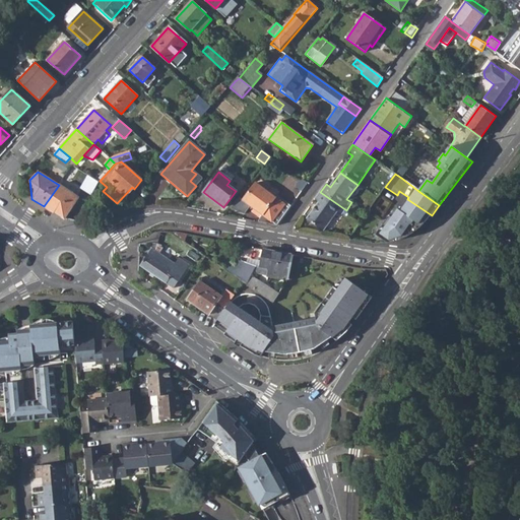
[(283,216),(290,206),(276,196),(275,198),(269,194),(255,184),(242,201),(253,210),(251,213),(260,219),(259,222),(266,224),(269,214),(283,216)]
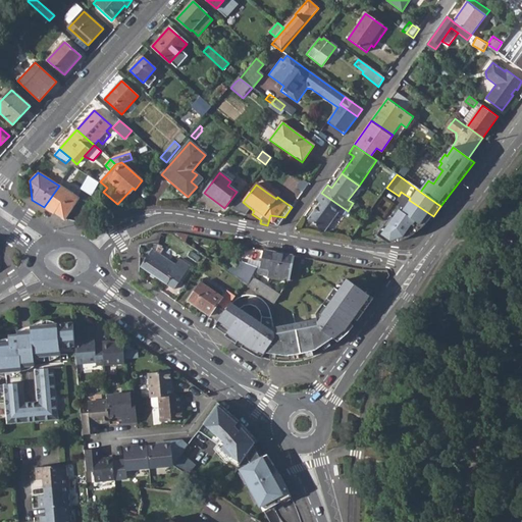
[(54,212),(64,219),(79,199),(59,186),(44,207),(54,214),(54,212)]
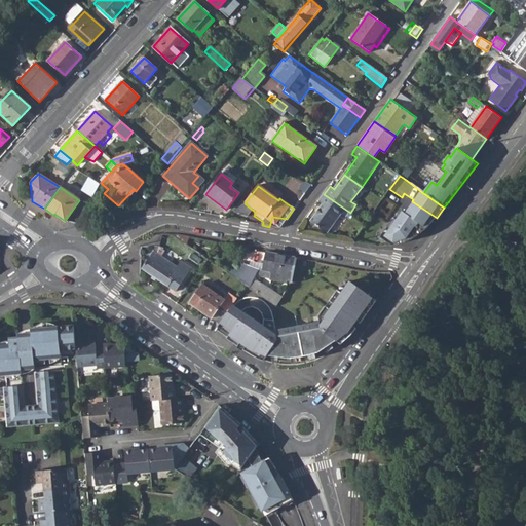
[(310,222),(328,234),(341,215),(346,218),(350,213),(324,194),(317,202),(323,205),(310,222)]
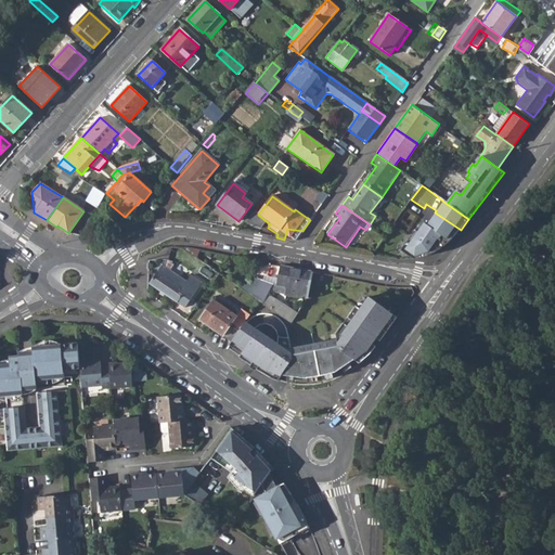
[(287,229),(284,240),(295,242),(302,231),(287,229)]
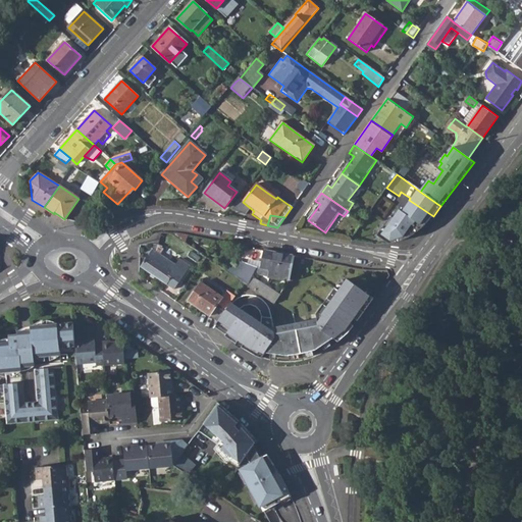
[(350,241),(366,245),(368,227),(360,225),(350,241)]
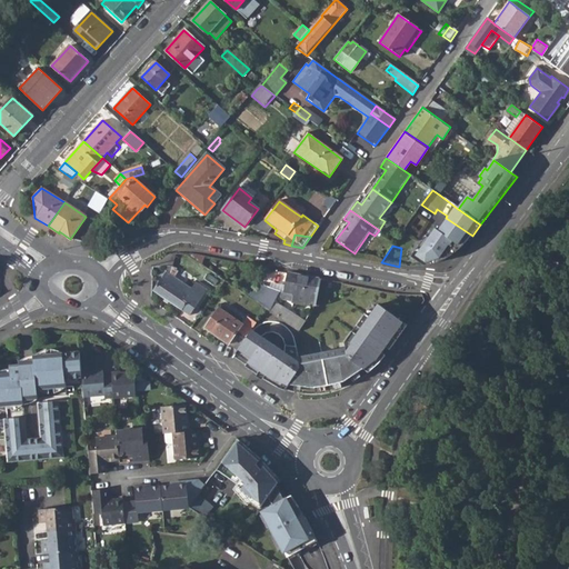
[(182,253),(202,266),(205,257),(182,253)]
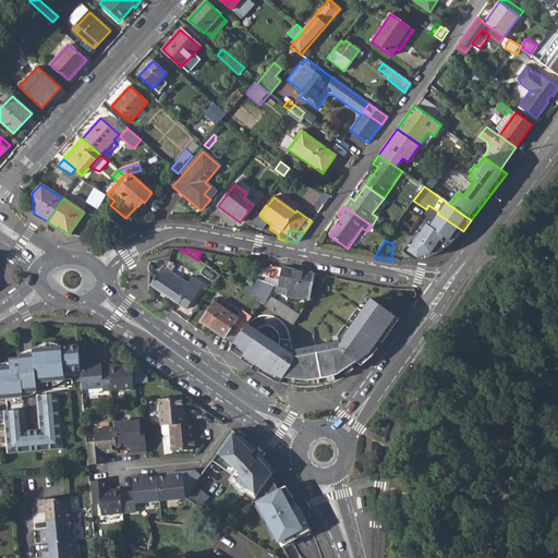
[(150,286),(186,311),(199,292),(203,287),(174,267),(179,263),(169,263),(167,270),(164,268),(150,286)]
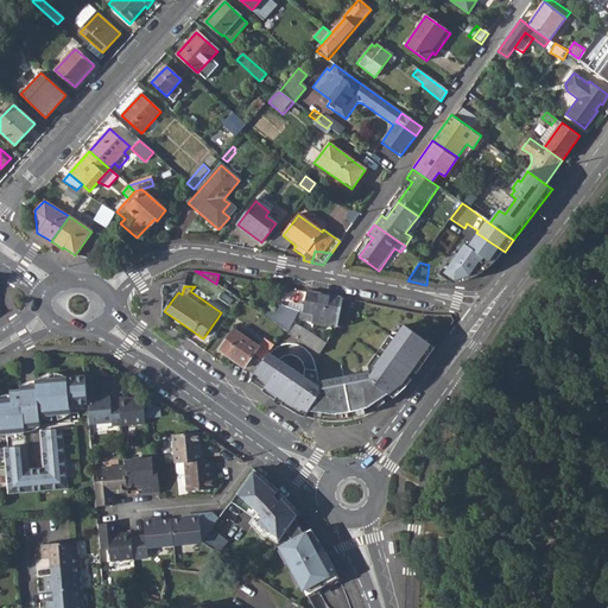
[(329,331),(331,334),(336,327),(341,299),(308,292),(303,314),(312,316),(311,323),(331,328),(329,331)]
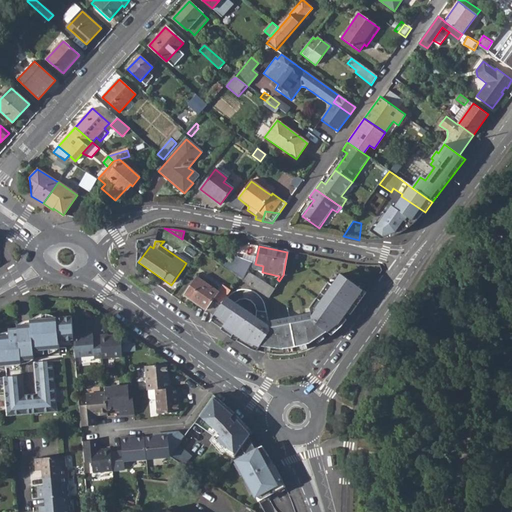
[(287,252),(283,275),(296,277),(313,284),(314,277),(305,275),(308,262),(305,259),(303,258),(299,258),(300,254),(287,252)]
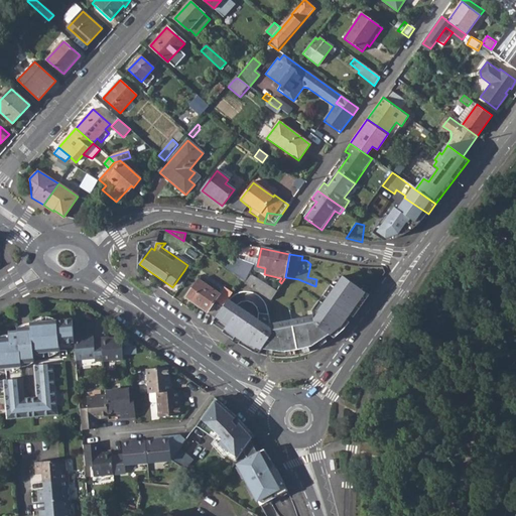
[(236,277),(245,283),(253,267),(244,262),(236,277)]
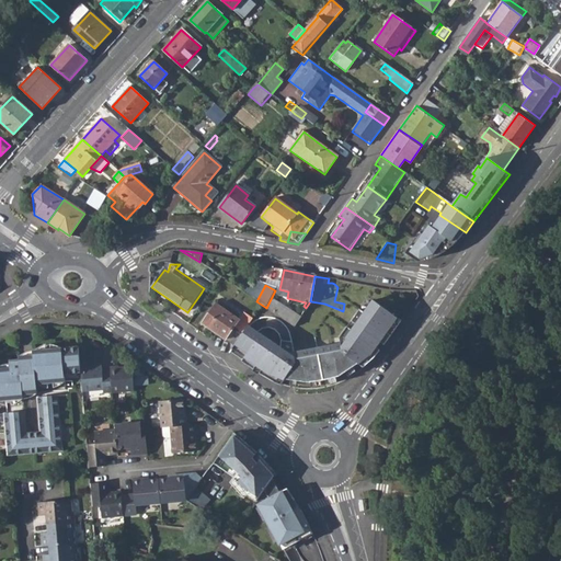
[(404,300),(412,306),(419,297),(416,292),(409,292),(404,300)]
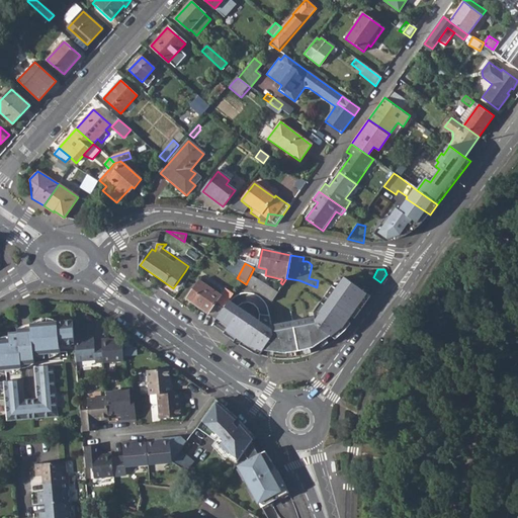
[(265,326),(229,300),(225,307),(217,318),(228,326),(223,333),(241,346),(249,350),(258,354),(261,349),(283,352),(289,351),(301,349),(310,347),(328,335),(335,340),(341,334),(349,325),(356,316),(369,296),(343,277),(335,289),(331,286),(313,312),(313,318),(265,326)]
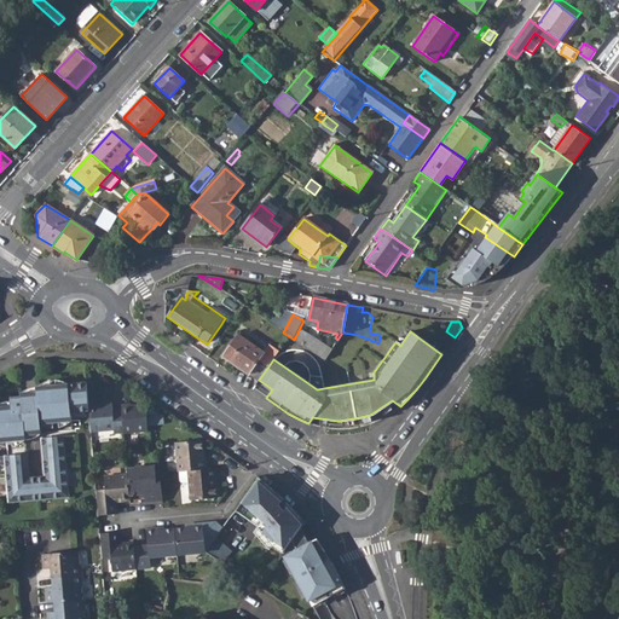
[(348,354),(358,335),(342,333),(337,340),(333,347),(348,354)]
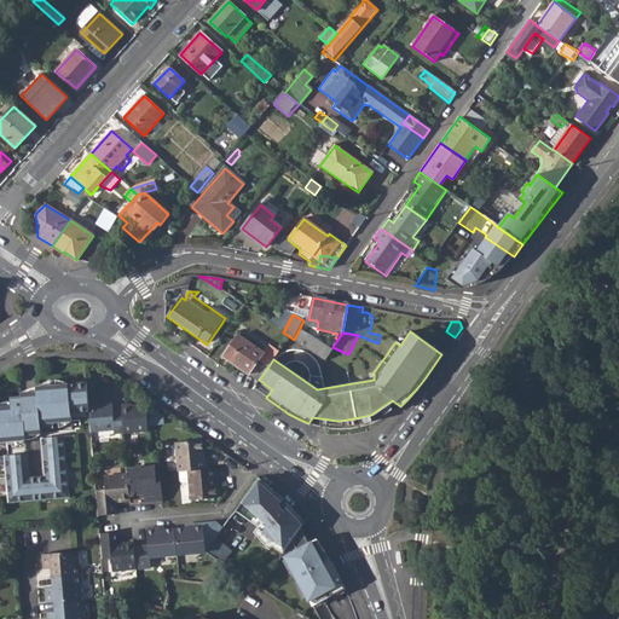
[(223,358),(258,381),(259,380),(268,366),(258,359),(262,353),(237,335),(223,358)]
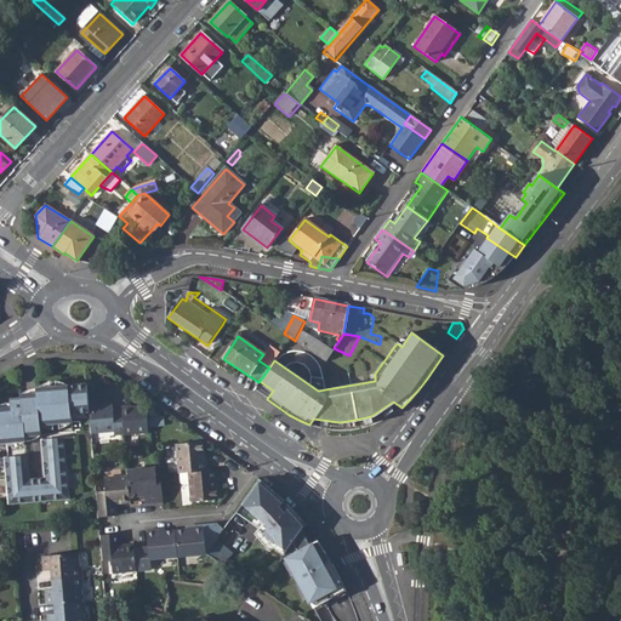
[(307,349),(325,362),(331,352),(314,340),(307,349)]
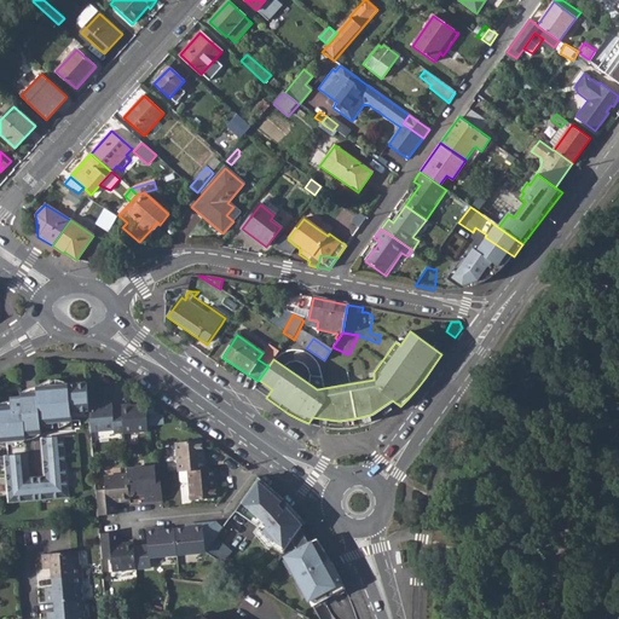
[(0,458),(3,458),(6,504),(69,497),(63,437),(39,439),(44,476),(28,478),(25,455),(7,457),(5,443),(24,441),(24,437),(40,435),(39,424),(70,421),(69,412),(88,411),(87,405),(85,382),(34,387),(35,392),(18,394),(19,398),(9,399),(10,406),(0,408),(0,458)]
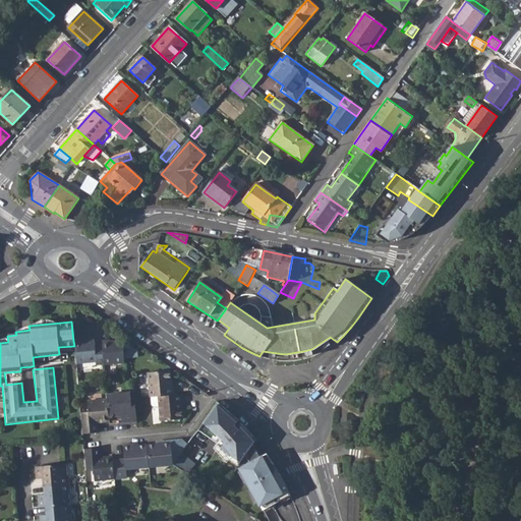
[(103,365),(101,345),(95,345),(95,339),(73,341),(74,346),(75,364),(95,362),(96,366),(103,365)]
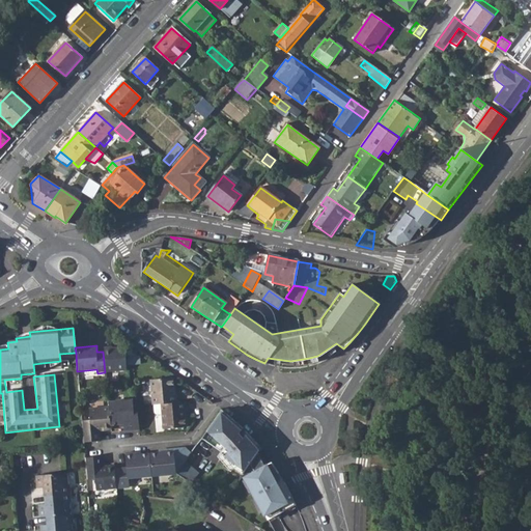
[(103,352),(105,372),(126,370),(123,347),(112,348),(112,345),(103,346),(103,352)]
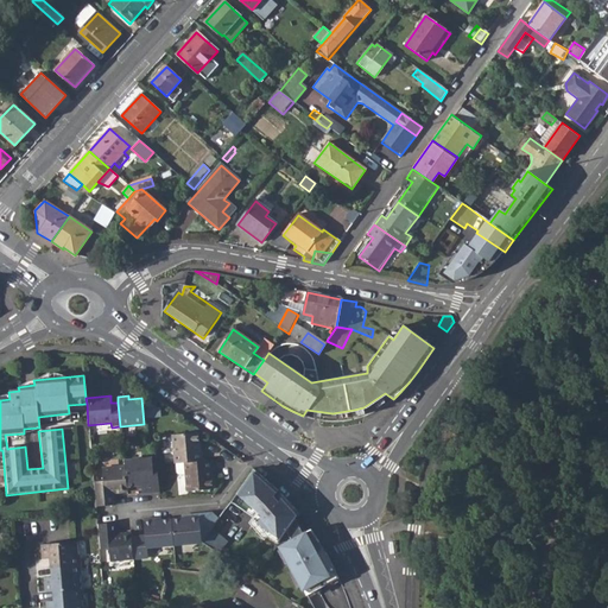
[(183,463),(203,461),(202,451),(200,451),(198,434),(172,436),(175,463),(183,463)]
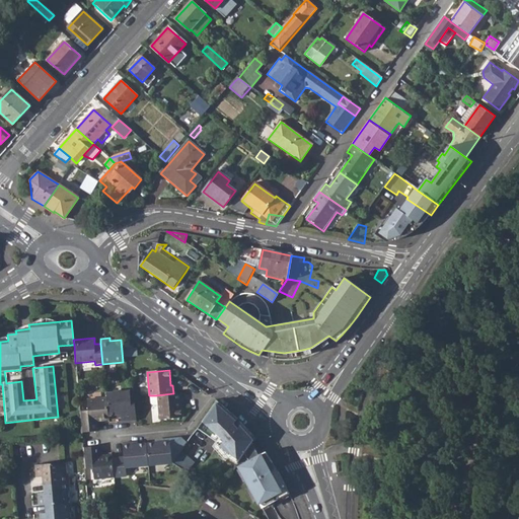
[(106,416),(116,415),(122,415),(123,418),(123,422),(131,421),(128,392),(105,394),(105,397),(106,416)]
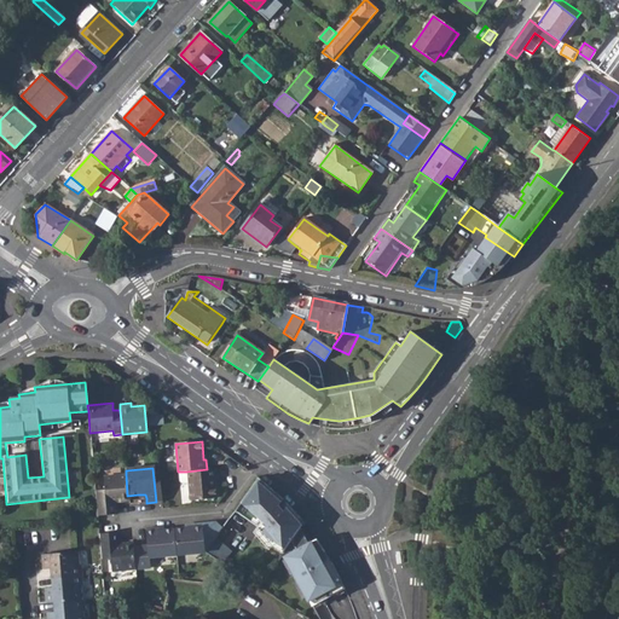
[(187,484),(189,501),(215,498),(214,479),(217,479),(215,469),(207,469),(186,472),(187,484)]
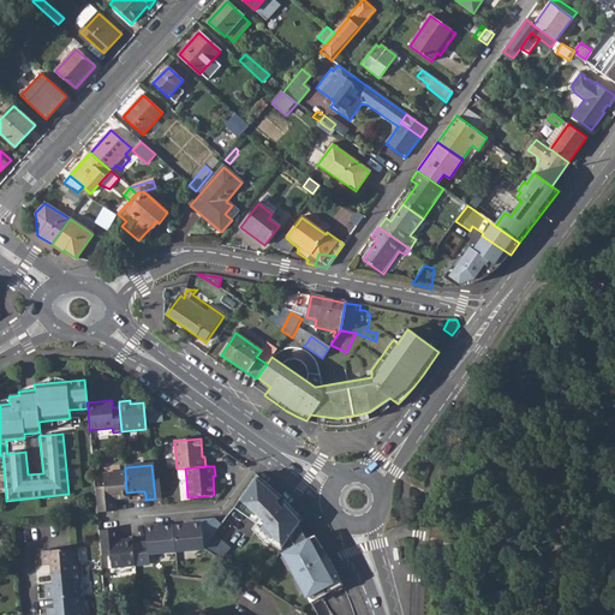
[(126,493),(125,471),(103,473),(105,487),(94,487),(96,513),(117,512),(115,499),(127,497),(126,493)]
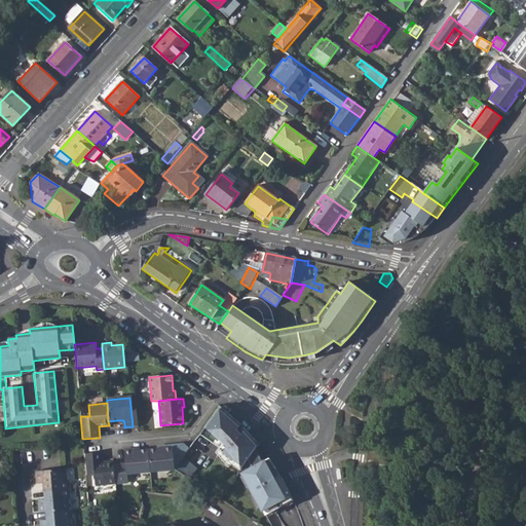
[(216,411),(204,427),(199,434),(213,443),(218,437),(226,443),(237,425),(216,411)]
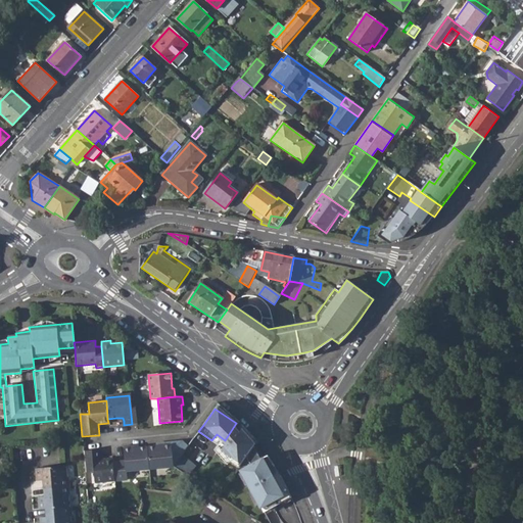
[(147,449),(149,468),(175,466),(188,446),(183,443),(163,444),(163,447),(147,449)]
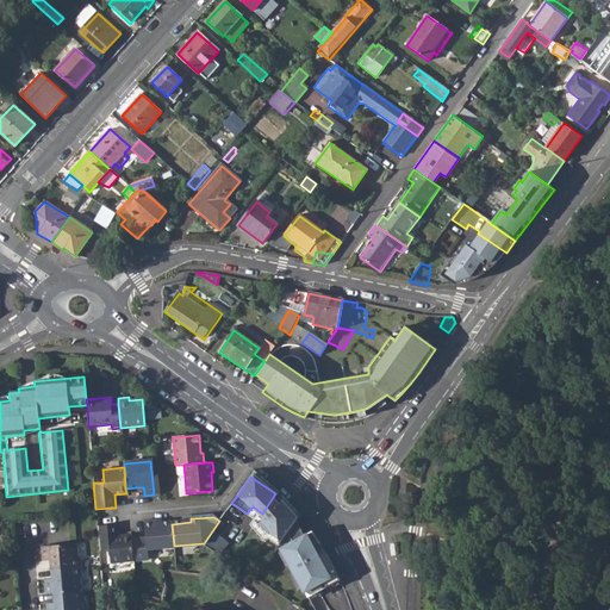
[(306,534),(297,518),(280,542),(285,546),(282,549),(292,565),(294,564),(298,570),(296,572),(305,589),(312,595),(342,578),(329,553),(327,554),(321,542),(322,542),(313,529),(306,534)]
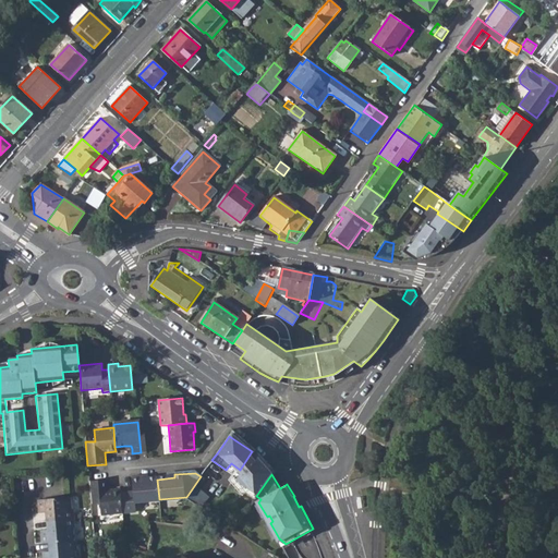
[(119,494),(121,512),(134,511),(134,501),(159,499),(157,480),(142,481),(141,477),(131,477),(133,493),(119,494)]
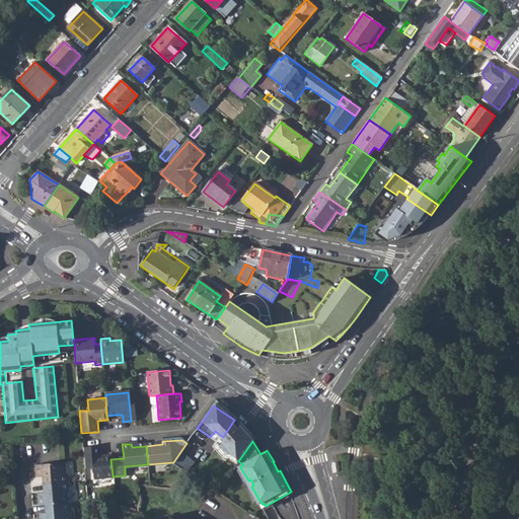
[(93,467),(94,478),(113,476),(110,459),(110,455),(100,455),(100,445),(82,446),(84,468),(93,467)]
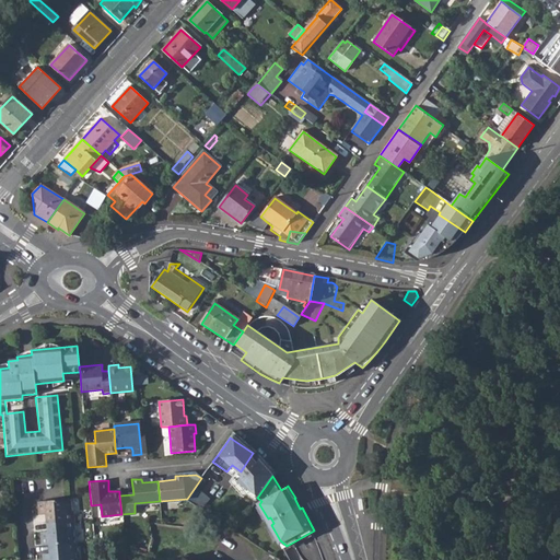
[(196,505),(208,513),(219,499),(207,490),(196,505)]
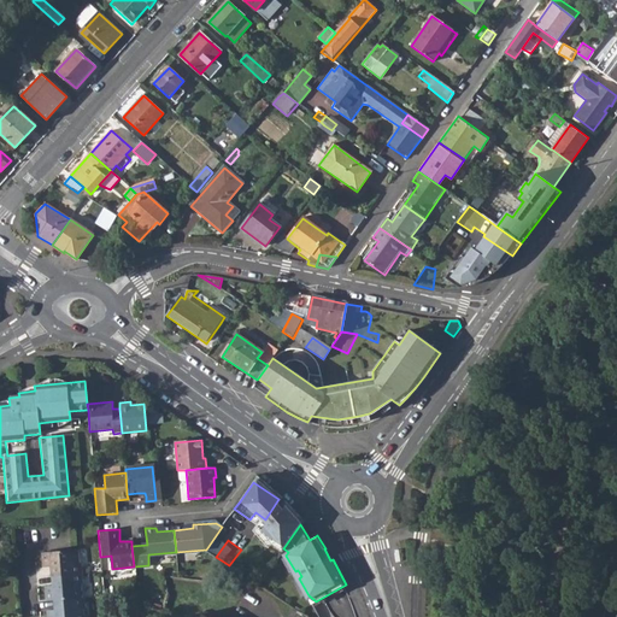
[(45,566),(52,565),(56,565),(57,575),(82,573),(82,563),(80,563),(78,550),(43,552),(45,566)]
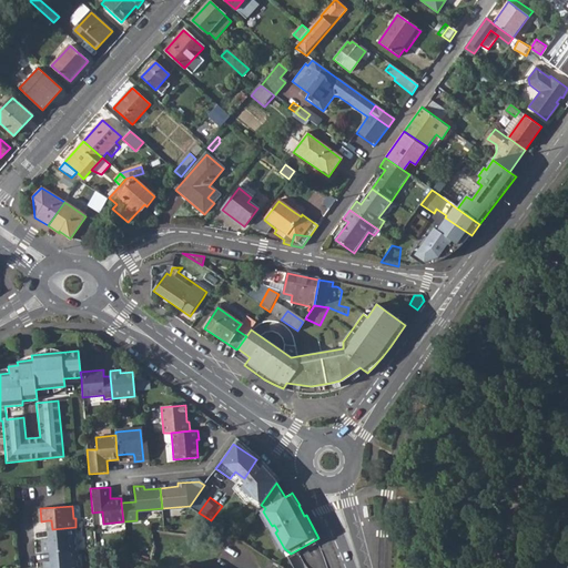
[(75,527),(52,529),(52,536),(49,537),(42,537),(43,551),(50,550),(54,550),(77,549),(75,537),(77,537),(75,527)]
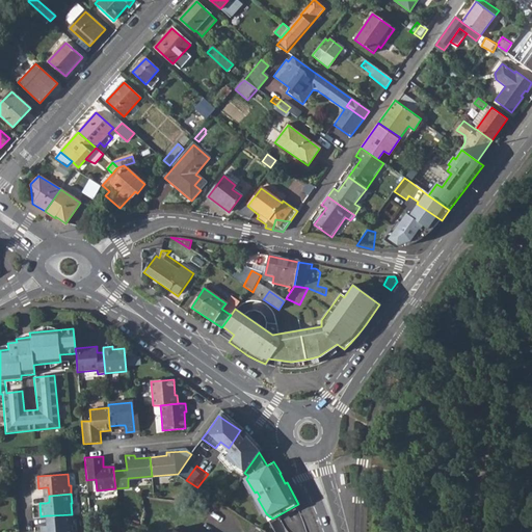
[(72,514),(51,515),(51,523),(48,523),(41,524),(42,531),(72,531),(72,523),(74,523),(73,513),(72,514)]
